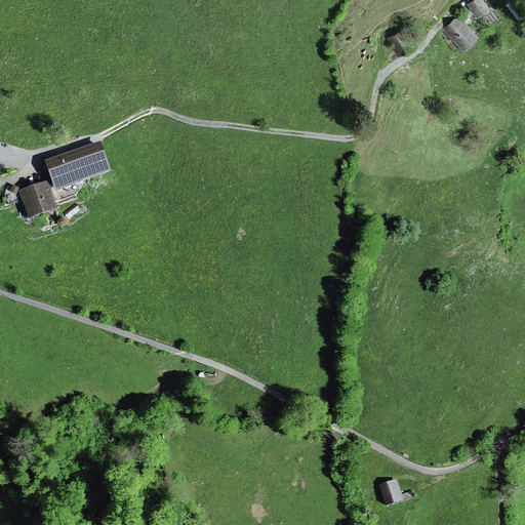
[(486,10),(477,0),(470,0),(459,9),(472,23),(486,10)]
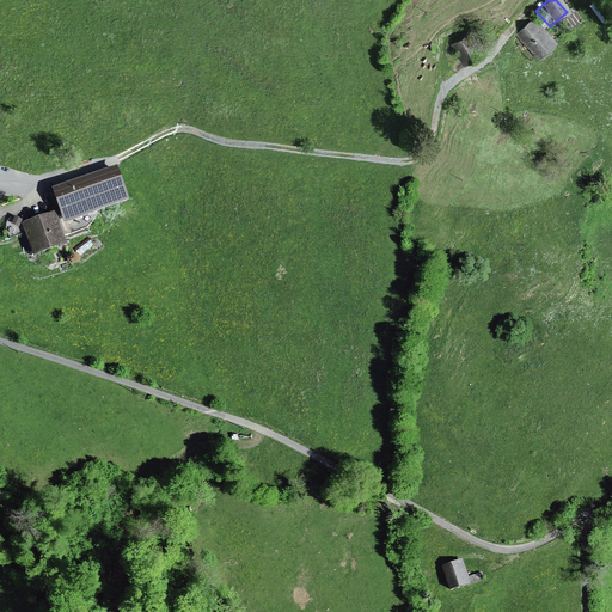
[(551,44),(531,22),(510,40),(531,62),(551,44)]
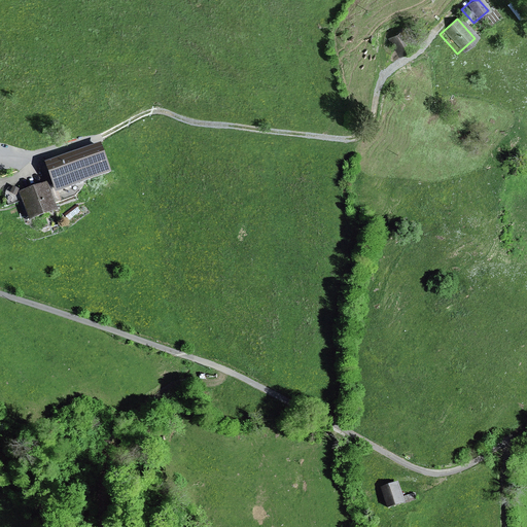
[(403,29),(386,40),(396,57),(414,44),(403,29)]
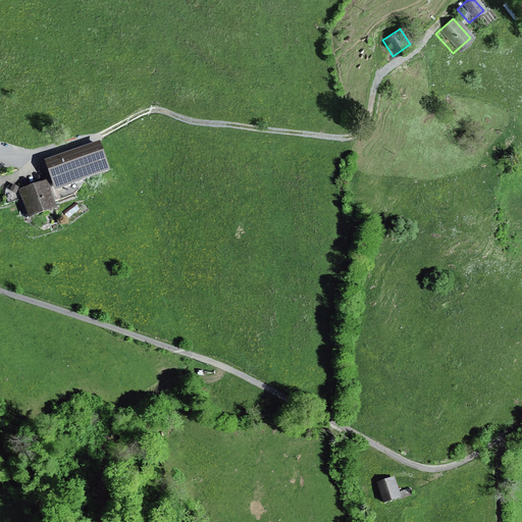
[(101,139),(46,157),(55,186),(110,167),(101,139)]
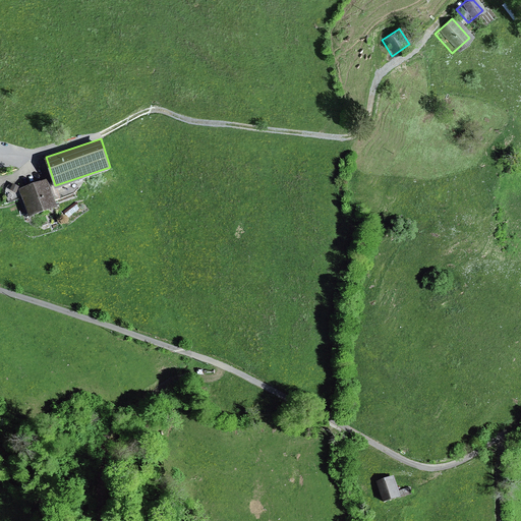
[(48,178),(20,187),(30,214),(57,204),(48,178)]
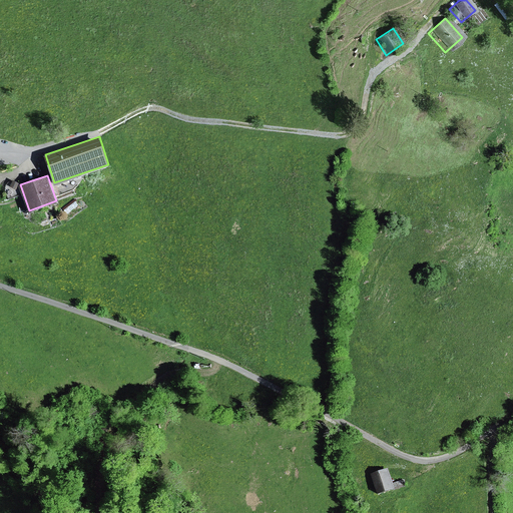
[(13,179),(10,185),(16,188),(19,181),(13,179)]
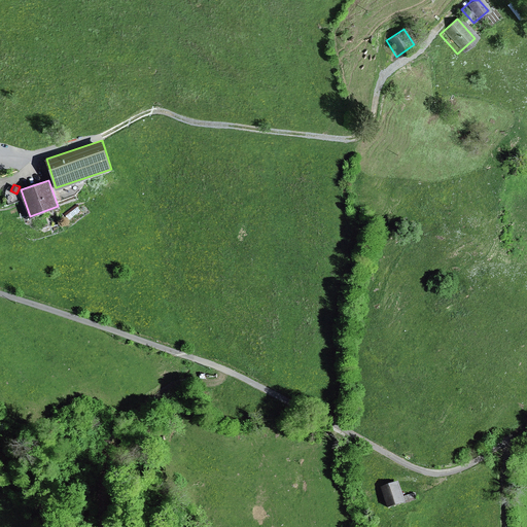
[(399,481),(381,487),(387,507),(406,502),(399,481)]
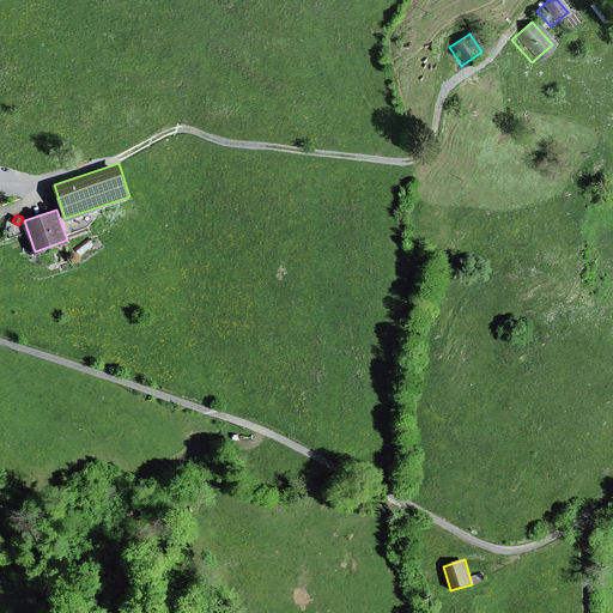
All buildings are outlined.
